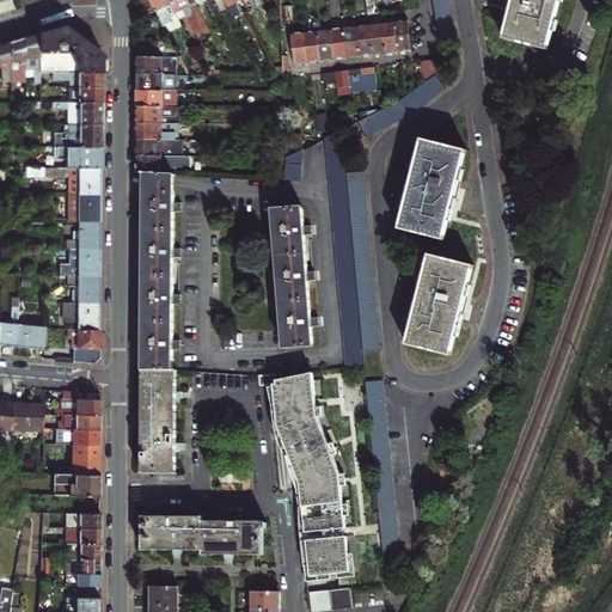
[(151,0),(141,0),(148,16),(158,12),(151,0)]
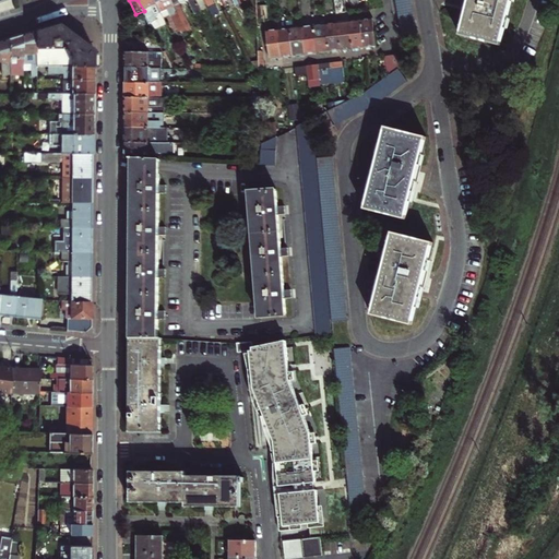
[(157,4),(155,0),(138,0),(144,11),(151,25),(154,23),(152,20),(156,19),(155,16),(151,8),(157,4)]
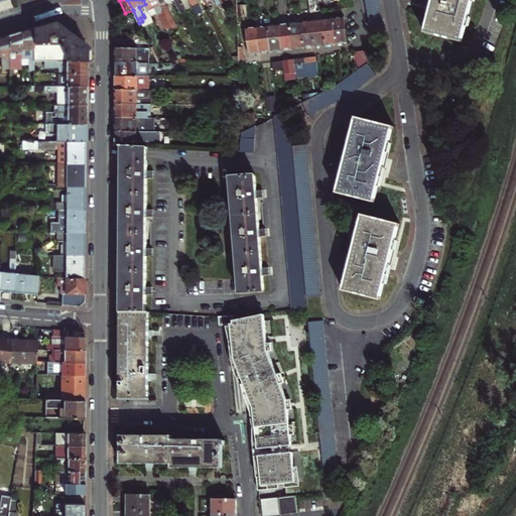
[(143,0),(145,4),(152,1),(154,7),(155,6),(162,20),(167,18),(158,0),(143,0)]
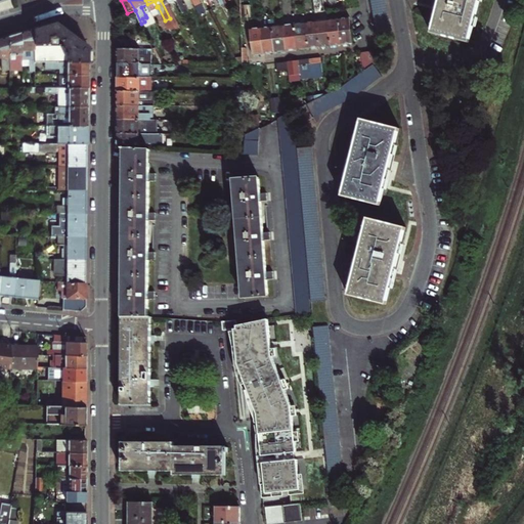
[(161,0),(170,18),(175,29),(179,27),(168,4),(175,0),(161,0)]
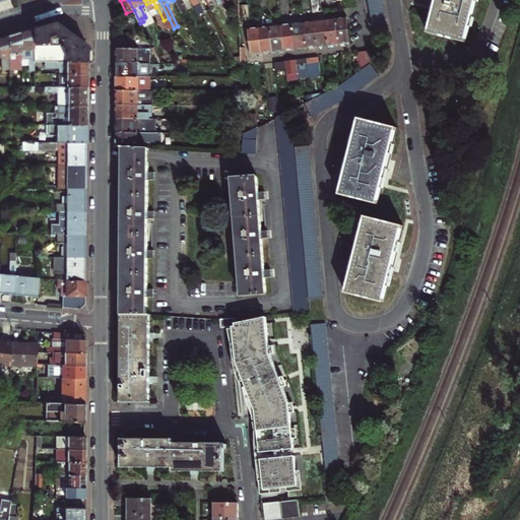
[(176,0),(183,14),(188,11),(182,0),(176,0)]
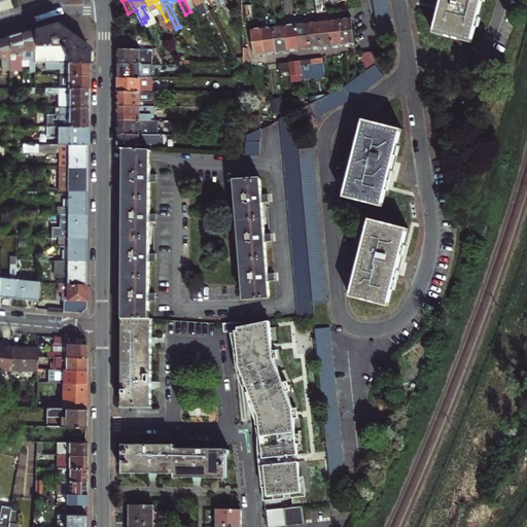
[(201,0),(194,0),(202,16),(208,13),(201,0)]
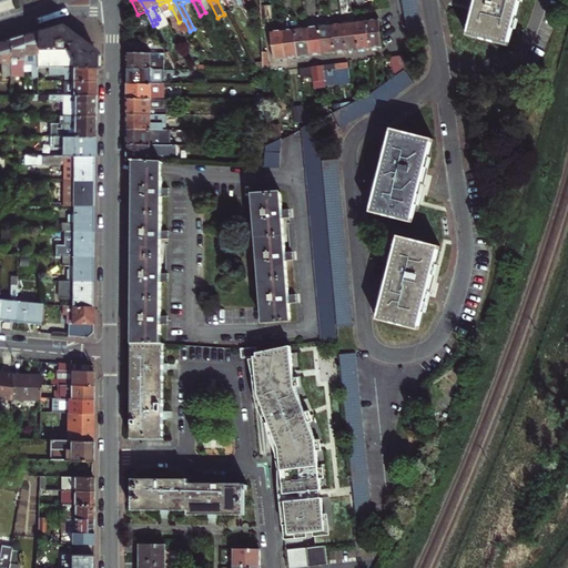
[(353,12),(351,0),(341,0),(343,13),(353,12)]
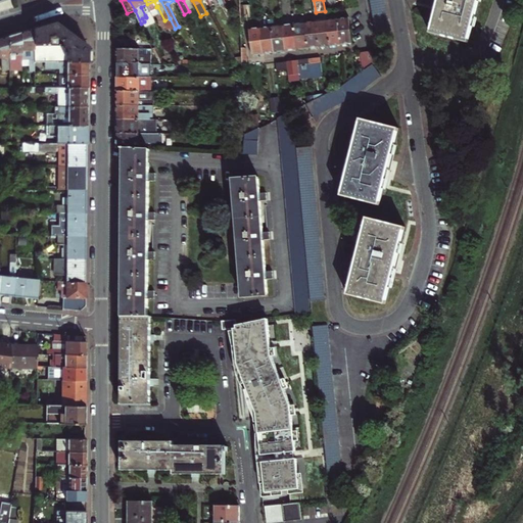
[(479,0),(437,0),(436,7),(430,33),(469,42),(479,0)]
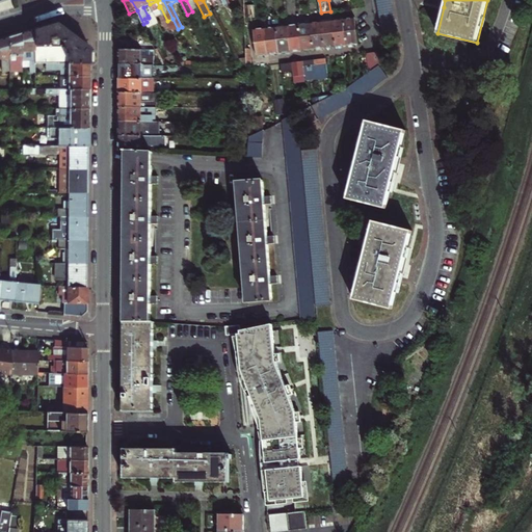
[(143,7),(148,16),(154,12),(150,4),(143,7)]
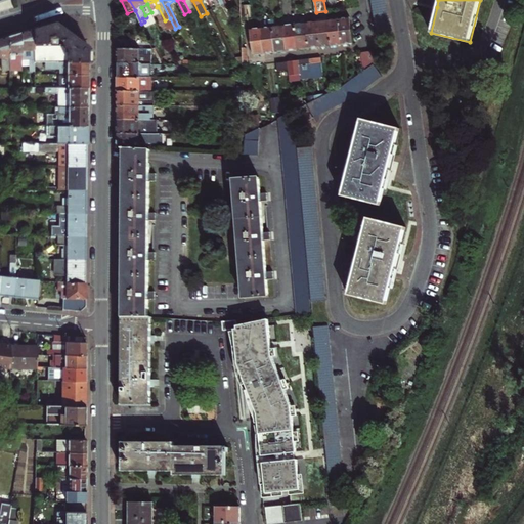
[(341,32),(352,31),(350,17),(345,18),(339,18),(341,32)]
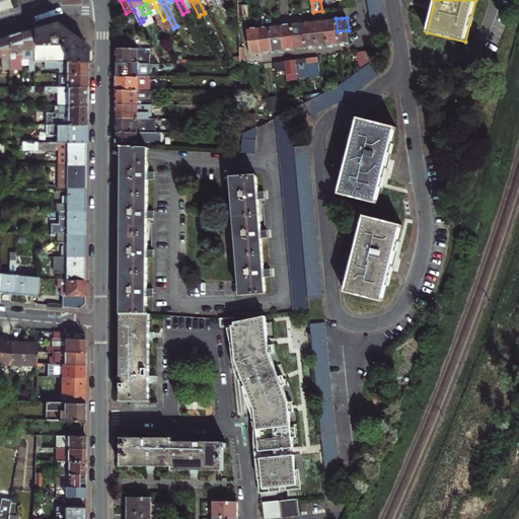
[(338,31),(336,18),(330,19),(324,20),(326,33),(338,31)]
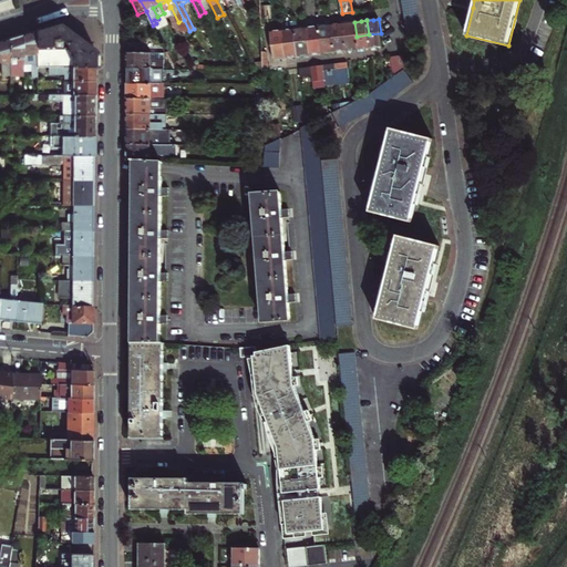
[(349,22),(342,23),(344,38),(357,37),(354,22),(349,22)]
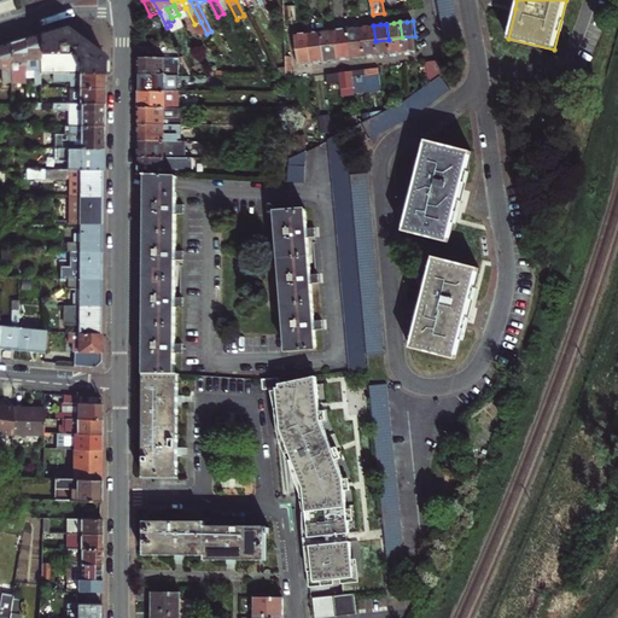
[(375,41),(373,25),(367,25),(361,27),(362,42),(375,41)]
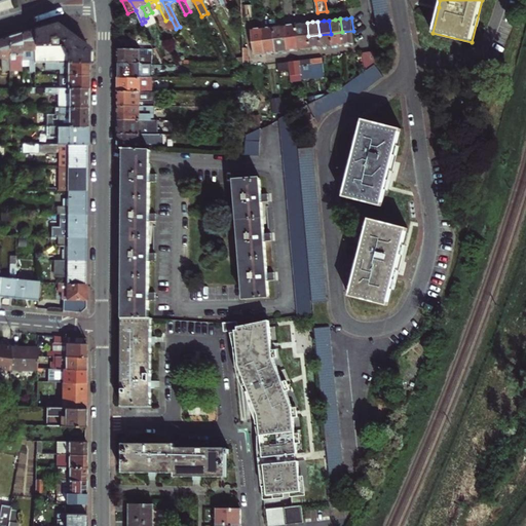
[(33,29),(35,63),(45,63),(88,63),(88,50),(88,46),(55,23),(38,28),(33,29)]
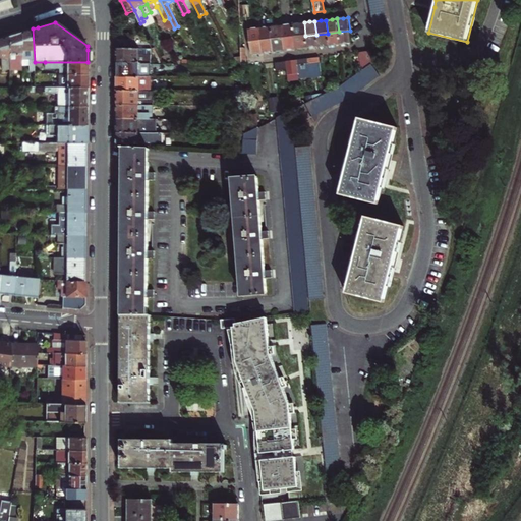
[(295,37),(305,36),(304,22),(298,23),(293,23),(295,37)]
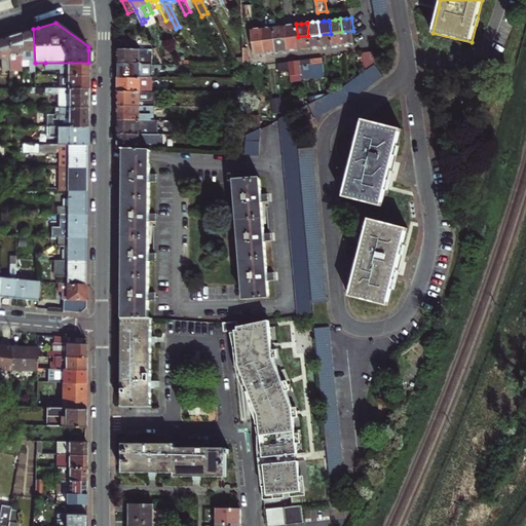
[(298,37),(296,24),(291,25),(285,26),(287,39),(298,37)]
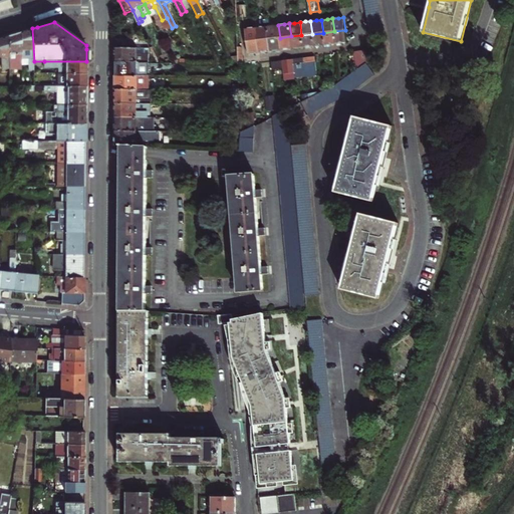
[(269,39),(280,38),(278,25),(272,25),(267,26),(269,39)]
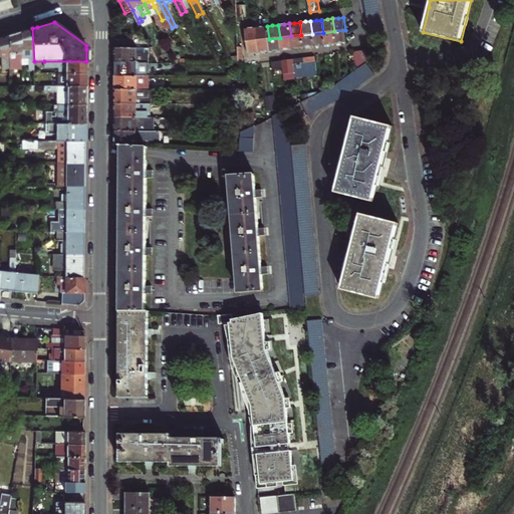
[(269,39),(267,26),(261,27),(256,27),(258,40),(269,39)]
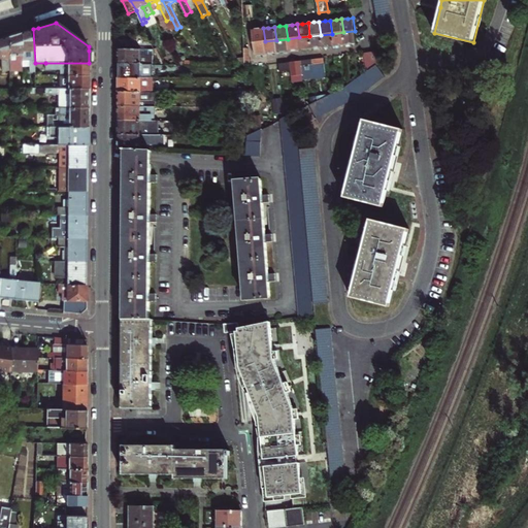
[(265,41),(263,28),(258,29),(253,29),(254,42),(265,41)]
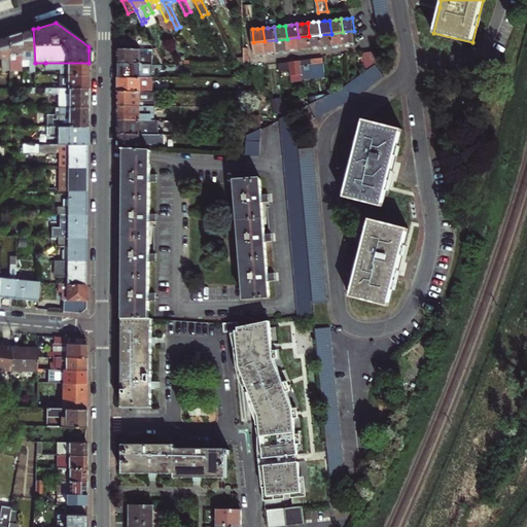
[(27,31),(21,33),(22,50),(27,50),(28,57),(28,64),(35,63),(33,29),(27,31)]
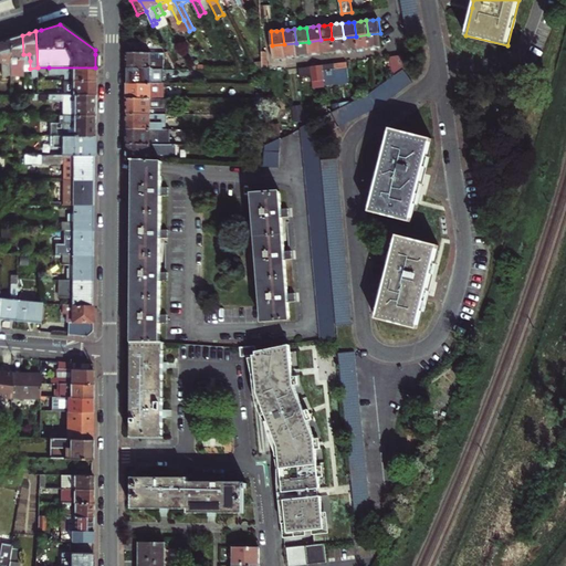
[(375,49),(381,48),(380,33),(368,34),(369,50),(375,49)]
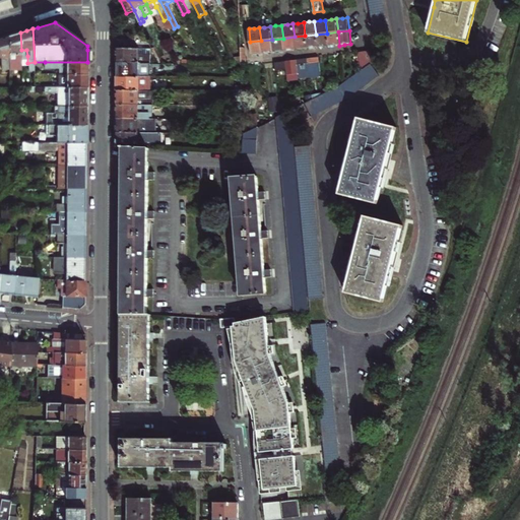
[(339,46),(338,31),(327,34),(328,47),(335,46),(339,46)]
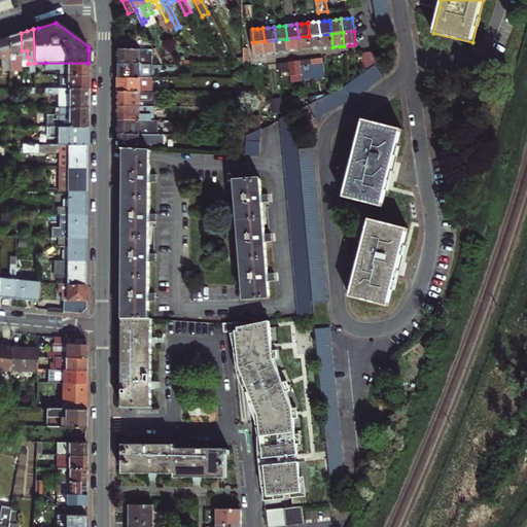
[(22,57),(22,50),(21,33),(14,35),(8,37),(9,69),(19,69),(19,62),(22,62),(22,57)]
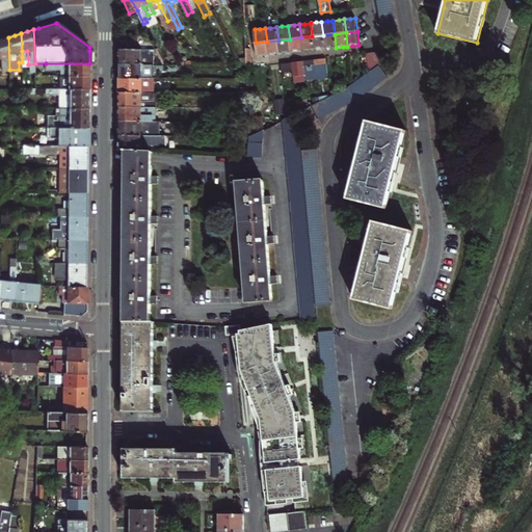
[(335,34),(323,35),(324,49),(330,49),(336,48),(335,34)]
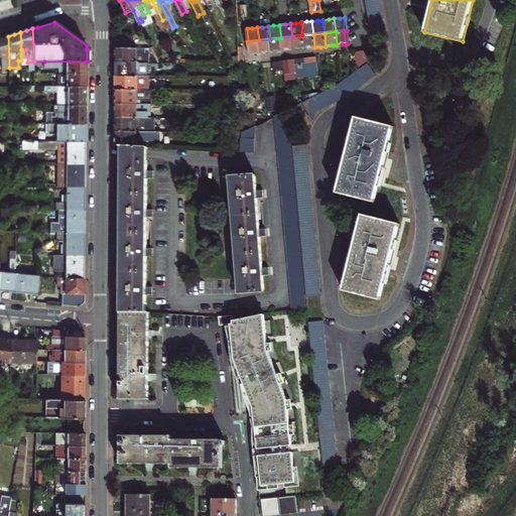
[(314,47),(313,34),(302,35),(304,48),(309,48),(314,47)]
